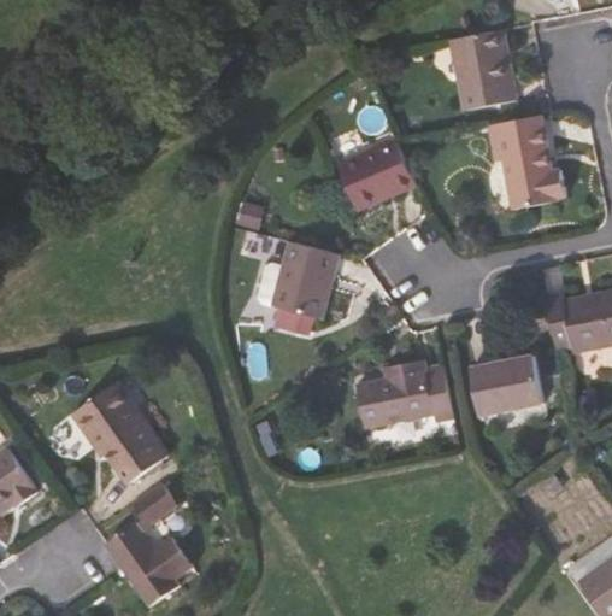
[(515,99),(500,28),(449,39),(463,110),(515,99)]
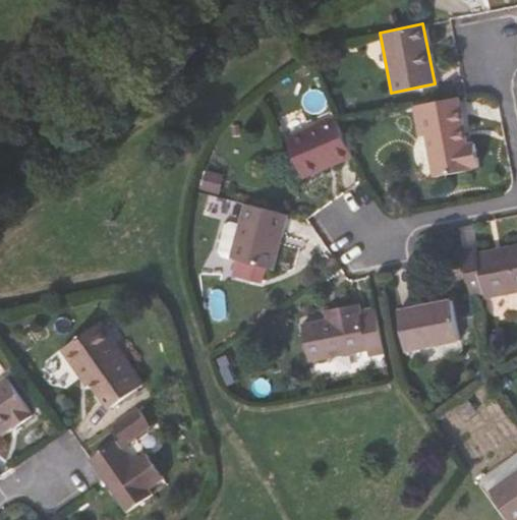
[(467,145),(461,117),(458,96),(412,105),(418,134),(427,133),(435,177),(471,170),(472,167),(478,166),(474,143),(467,145)]
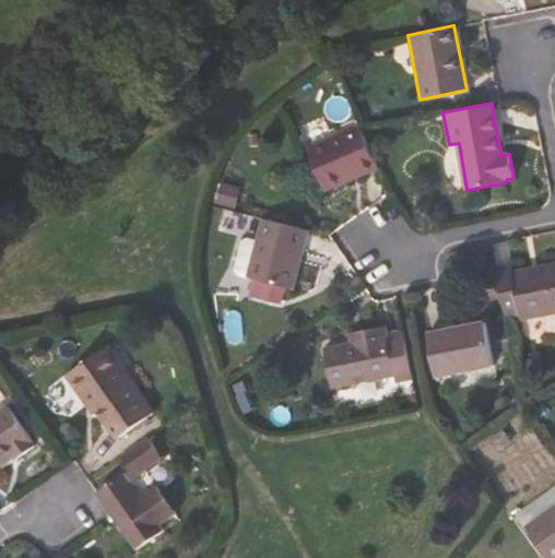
[(377,167),(361,130),(359,127),(308,150),(326,189),(377,167)]
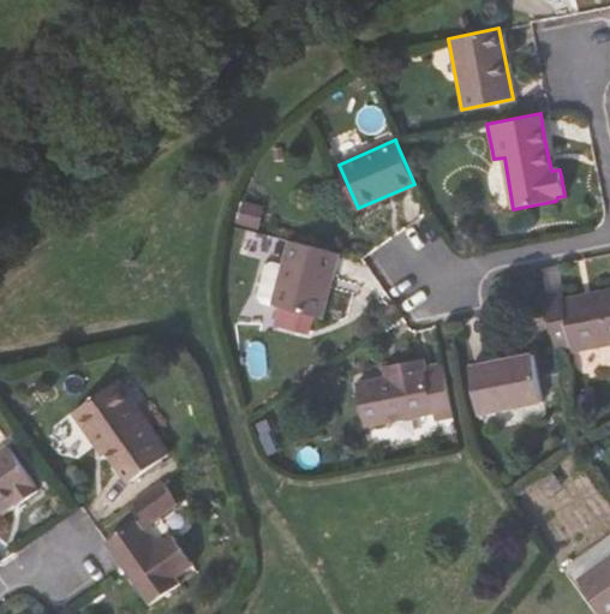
[(258,207),(237,201),(231,224),(251,230),(258,207)]
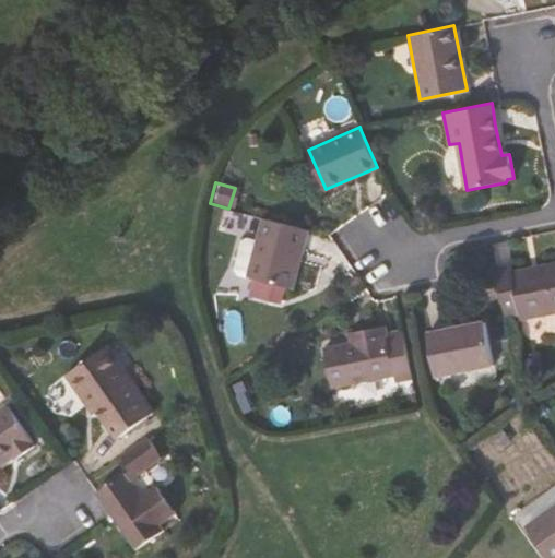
[(281,301),(284,286),(292,288),(308,229),(258,217),(252,240),(244,239),(237,242),(232,269),(236,274),(249,277),(246,294),(281,301)]
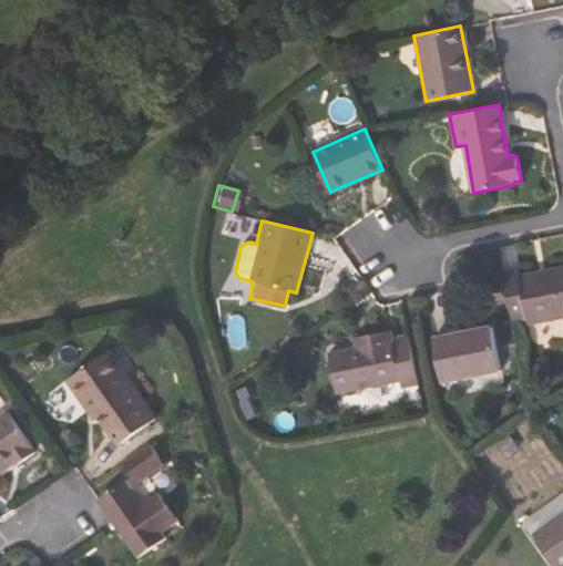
[(562,317),(562,266),(560,266),(515,275),(514,269),(501,271),(511,322),(524,319),(525,323),(562,317)]
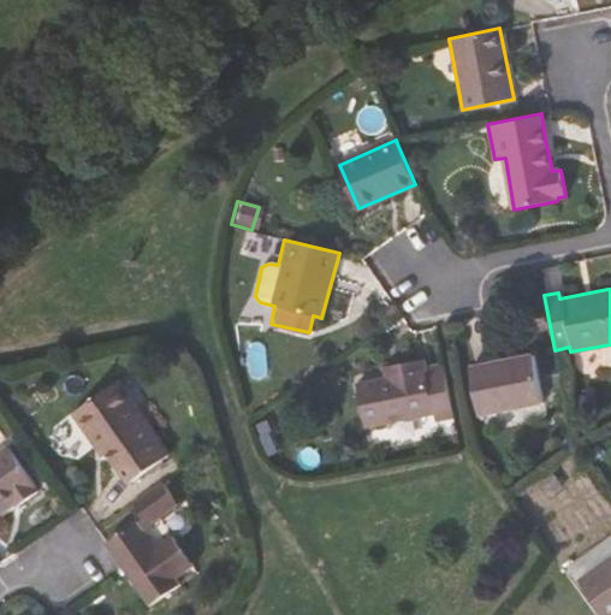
[(541,402),(533,354),(470,367),(480,414),(541,402)]
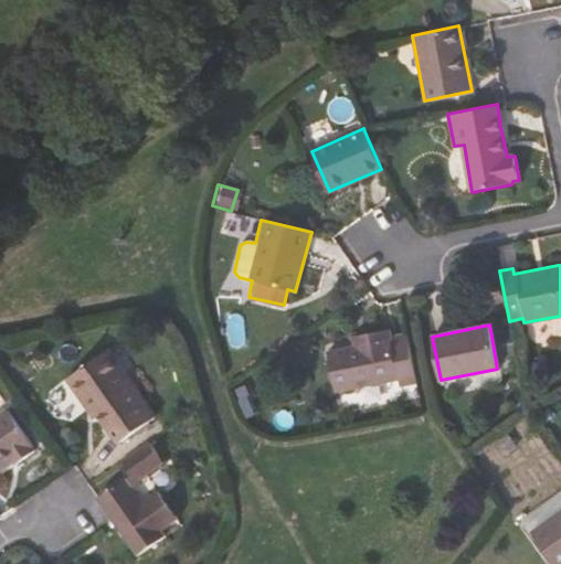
[(385,330),(363,334),(351,337),(353,347),(326,352),(334,390),(395,376),(385,330)]
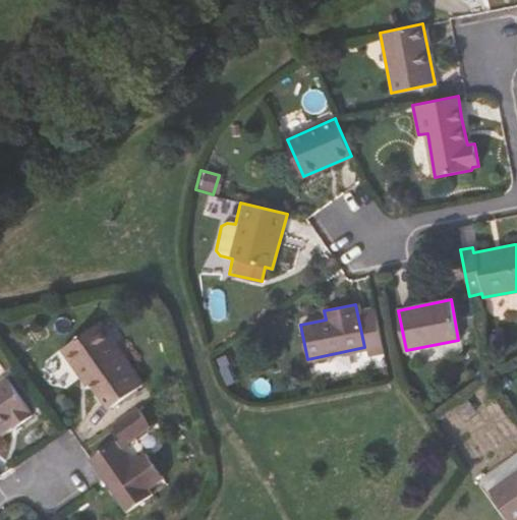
[(144,382),(100,322),(59,350),(83,386),(89,383),(107,408),(144,382)]
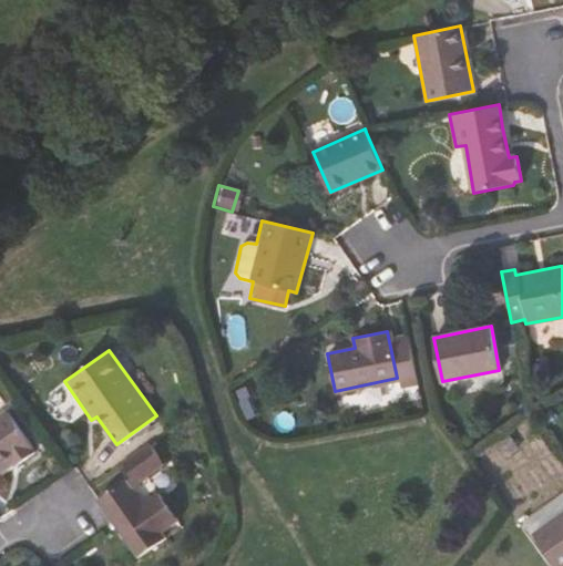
[(29,451),(32,449),(4,412),(0,414),(0,473),(3,476),(32,454),(29,451)]
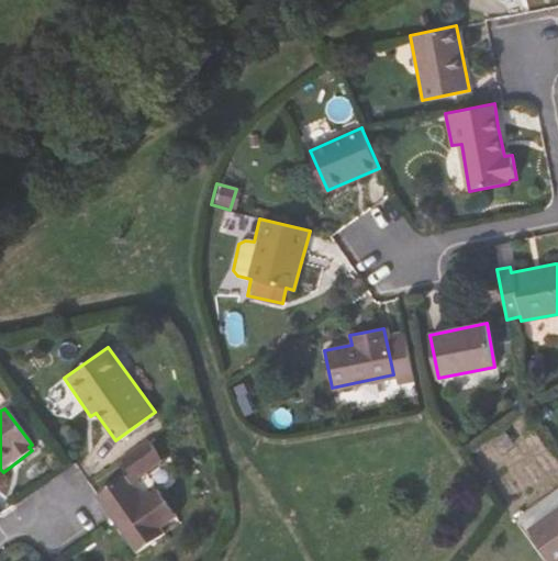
[(133,479),(160,458),(146,439),(119,459),(133,479)]
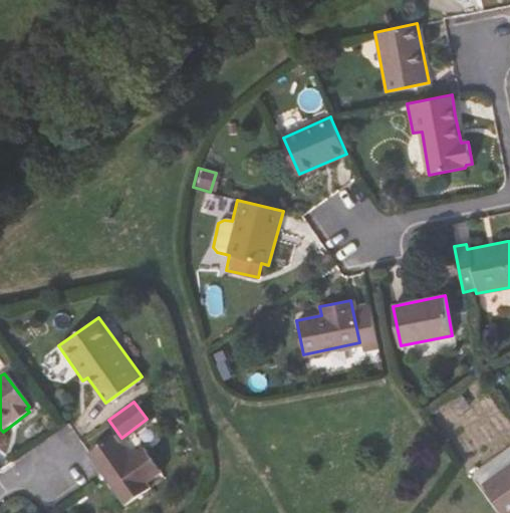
[(146,482),(161,471),(142,446),(128,456),(112,435),(88,453),(124,505),(151,487),(146,482)]
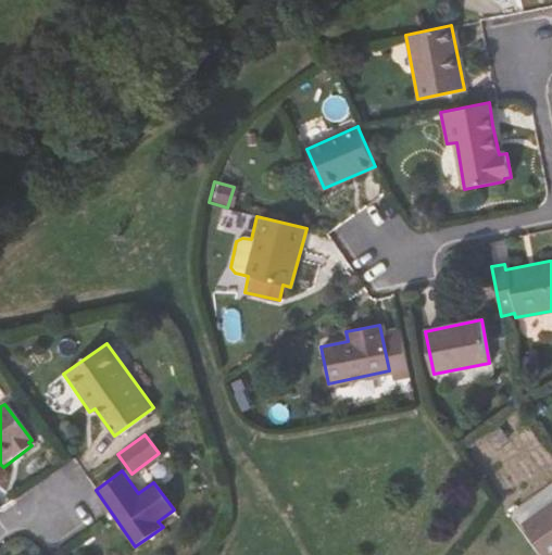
[(551,554),(551,501),(521,525),(541,554),(551,554)]
